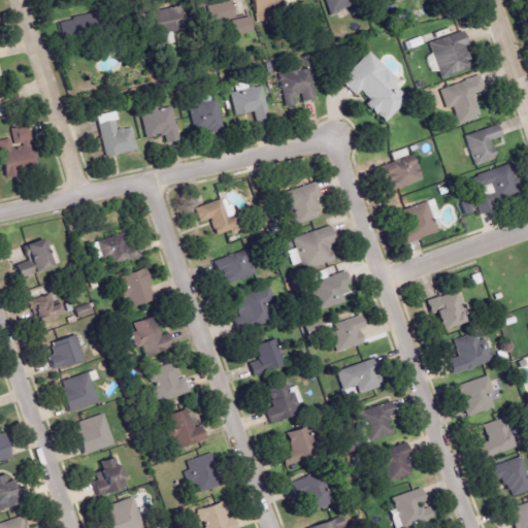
[(251,0),(254,11),(279,6),(277,0),(251,0)]
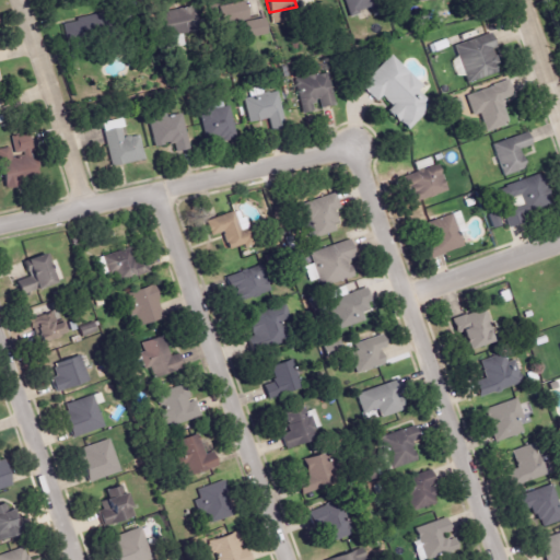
[(345,0),(349,16),(364,12),(360,0),(345,0)]
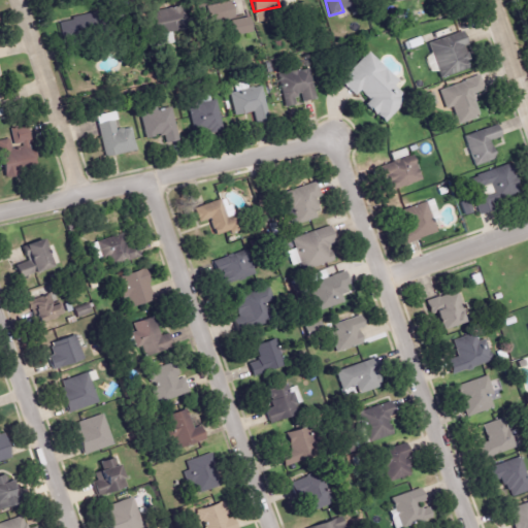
[(201,6),(204,22),(230,18),(226,1),(201,6)]
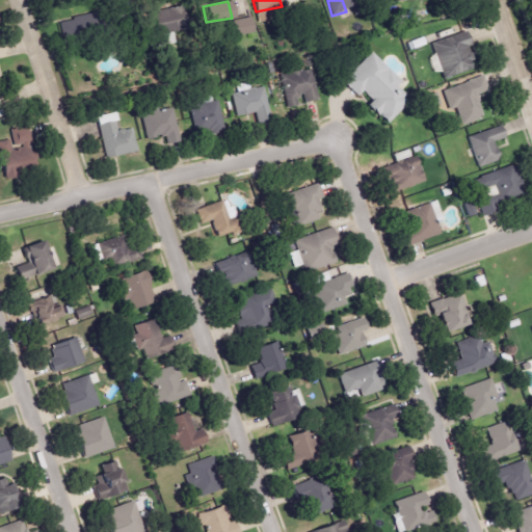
[(149,15),(156,36),(182,27),(175,6),(149,15)]
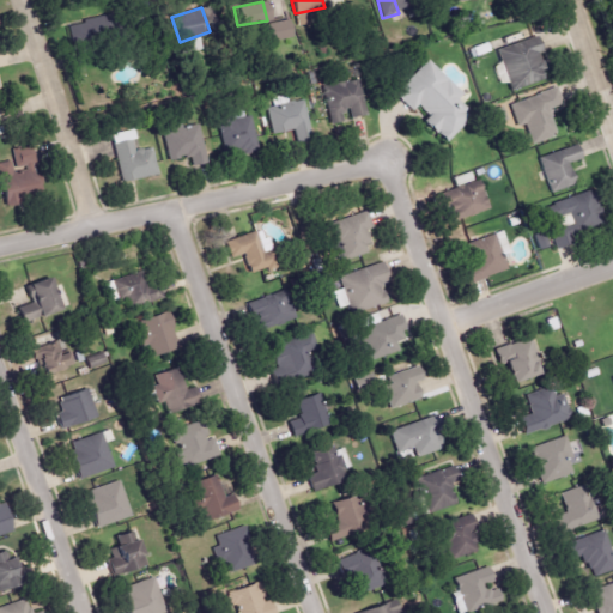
[(104,38),(102,19),(67,24),(71,43),(104,38)]
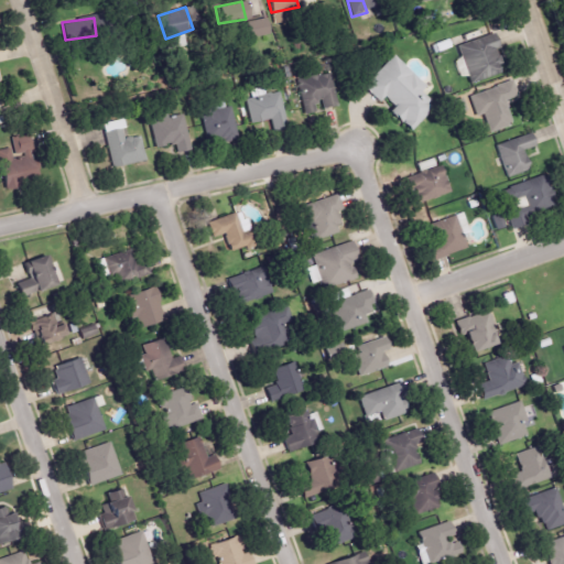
[(245,38),(264,34),(261,18),(242,21),(245,38)]
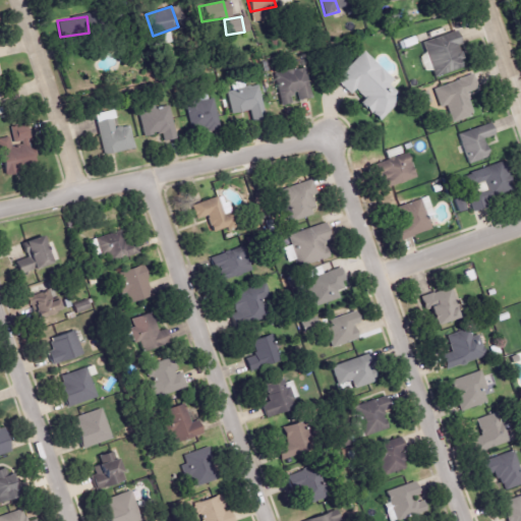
[(419,46),(423,56),(417,61),(422,75),(430,75),(432,82),(459,72),(455,63),(459,62),(454,50),(460,47),(455,33),(419,46)]
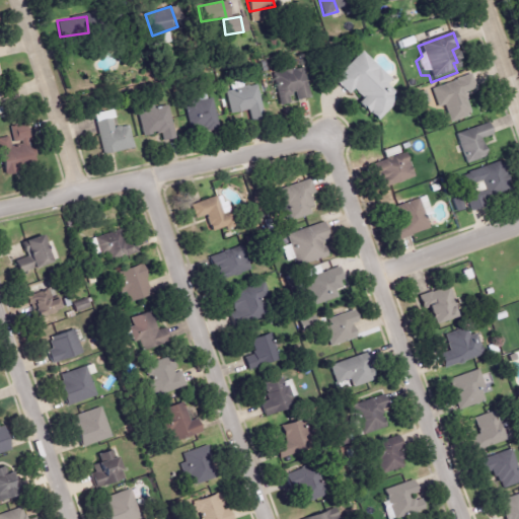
[(328,77),(357,48),(394,82),(388,89),(395,95),(372,120),(353,102),(358,96),(348,87),(344,91),(328,77)]
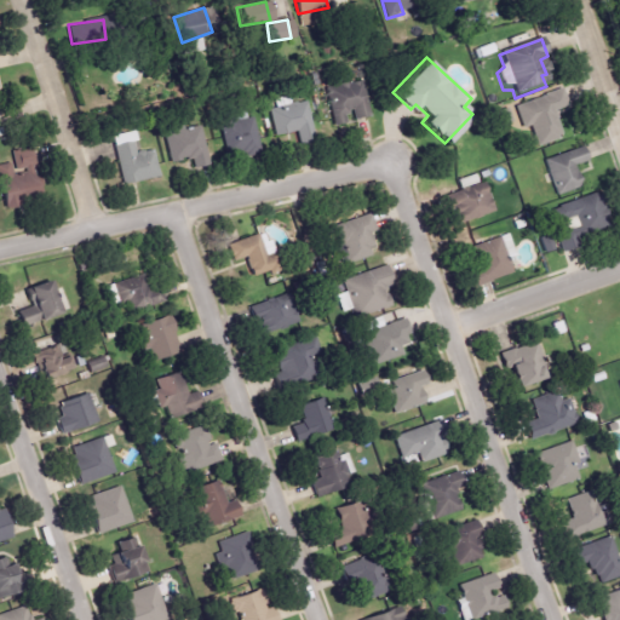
[(334,126),(348,124),(345,113),(354,112),(355,119),(369,116),(363,81),(328,86),(334,126)]
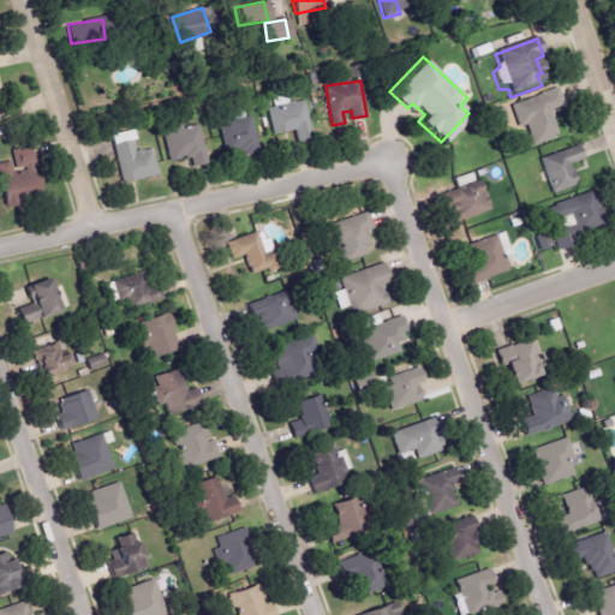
[(511,103),(518,126),(526,124),(533,144),(557,137),(549,109),(563,106),(559,89),(511,103)]
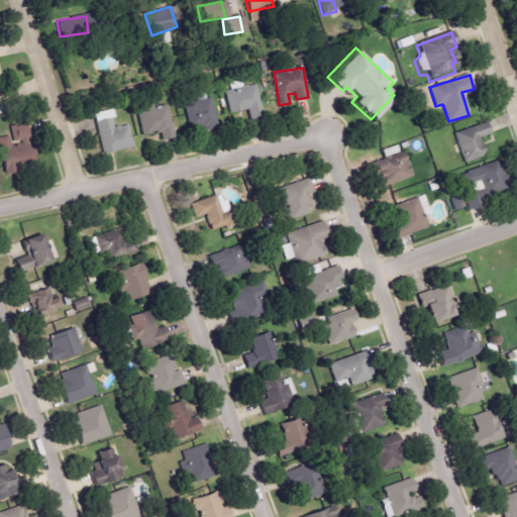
[(417,105),(427,101),(423,90),(413,93),(417,105)]
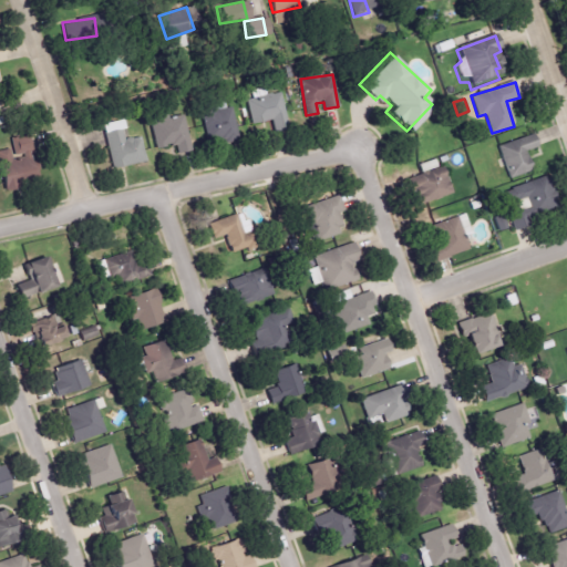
[(238,138),(235,109),(204,112),(207,142),(238,138)]
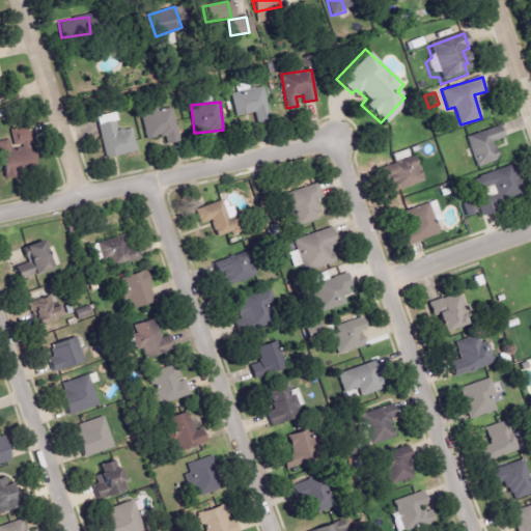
[(178,141),(173,109),(142,113),(146,138),(165,135),(166,143),(178,141)]
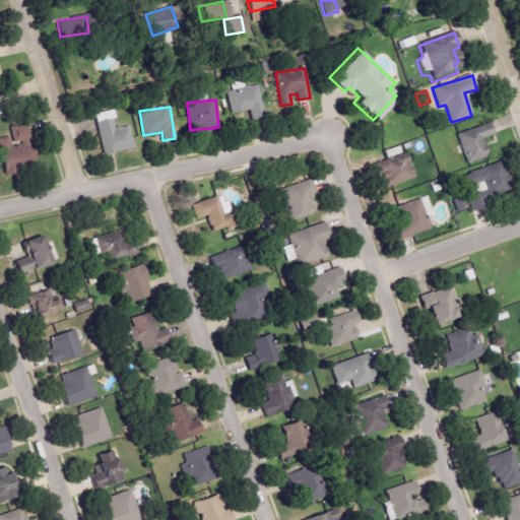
[(103,154),(134,148),(130,125),(116,128),(113,110),(95,113),(103,154)]
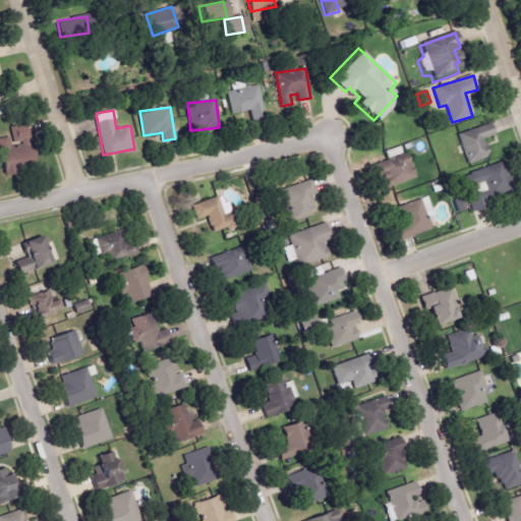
[(453,133),(485,121),(489,133),(477,138),(484,156),(463,163),(453,133)]
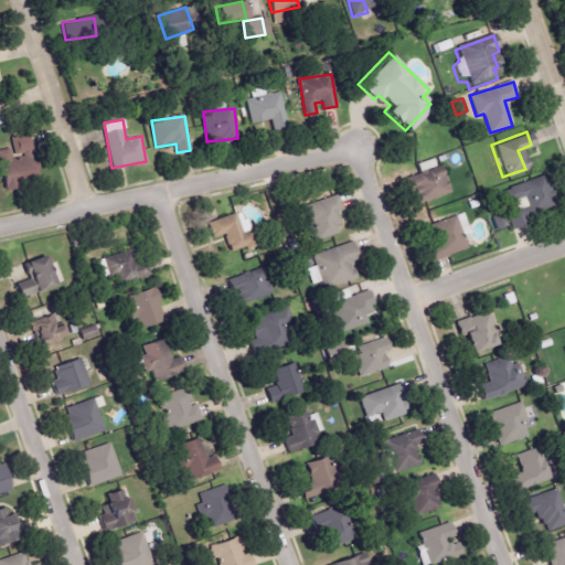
[(11,138),(16,157),(11,158),(10,148),(0,150),(0,170),(3,187),(40,179),(30,134),(11,138)]
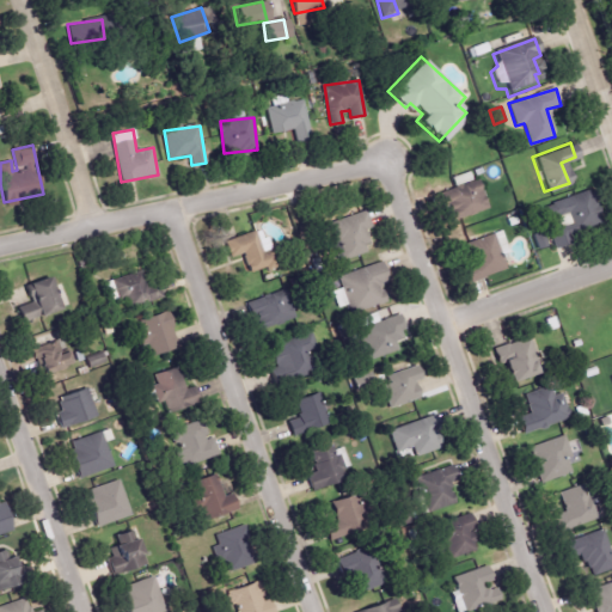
[(438,196),(450,224),(489,208),(477,179),(438,196)]
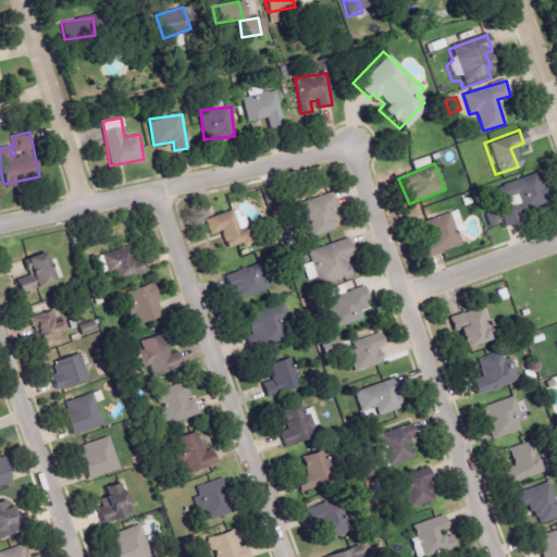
[(503,222),(545,209),(534,174),(496,186),(499,200),(506,198),(509,207),(499,210),(503,222)]
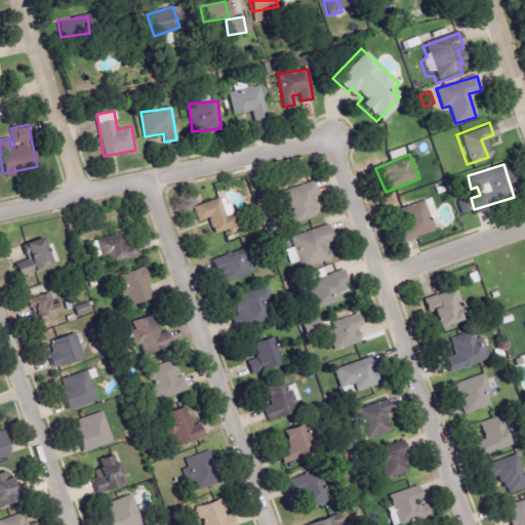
[(289,223),(311,214),(309,209),(314,207),(310,195),(314,194),(309,178),(277,190),(282,203),(279,204),(280,206),(276,208),(280,220),(284,218),(285,221),(288,220),(289,223)]
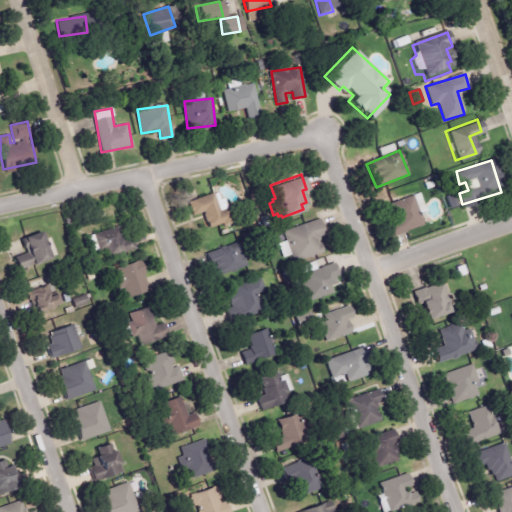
[(191,216),(203,212),(208,228),(223,223),(214,193),(187,202),(191,216)]
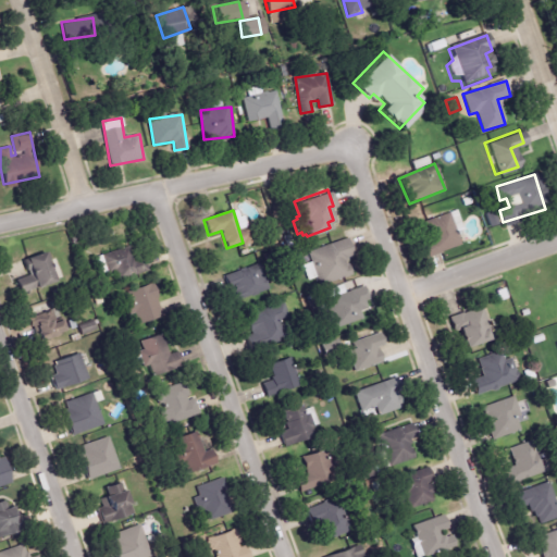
[(430,256),(460,246),(456,233),(463,231),(457,210),(419,223),(430,256)]
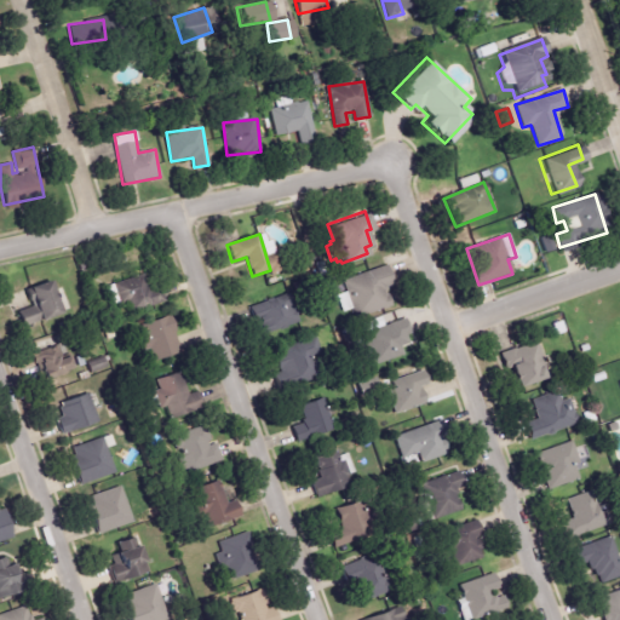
[(343,280),(348,292),(339,294),(344,313),(356,309),(357,316),(392,306),(388,290),(394,287),(388,265),(343,280)]
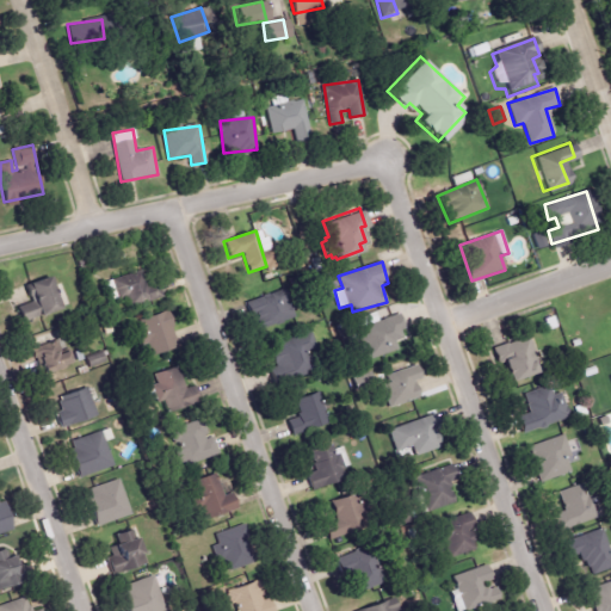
[(140,271),(112,281),(123,310),(162,296),(156,281),(144,285),(140,271)]
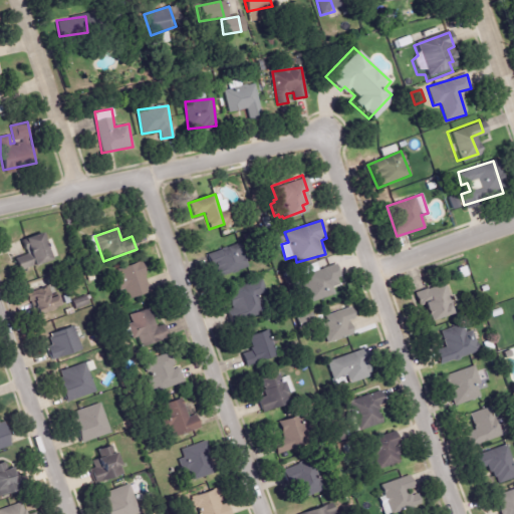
[(13,259),(18,272),(49,260),(39,232),(22,239),(27,253),(13,259)]
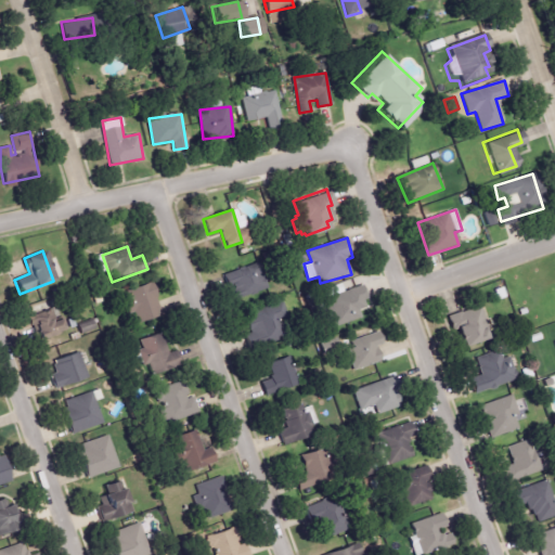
[(222,275),(232,301),(268,288),(258,262),(222,275)]
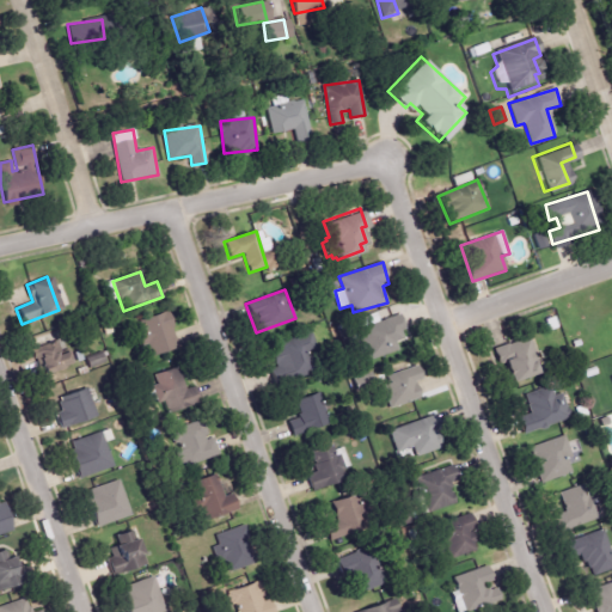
[(142,341),(146,356),(175,347),(163,308),(132,319),(136,329),(130,330),(135,343),(142,341)]
